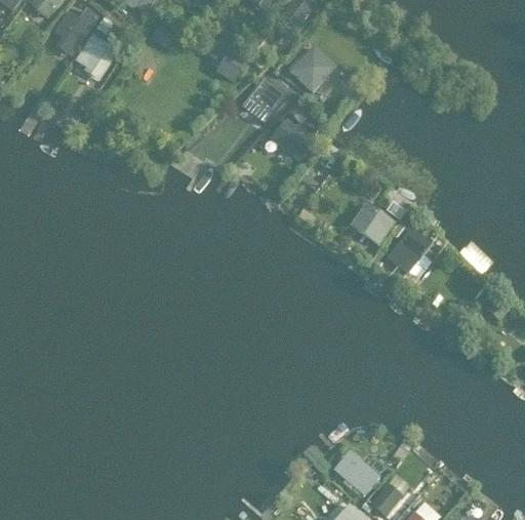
[(1,0),(13,10),(21,0),(1,0)]
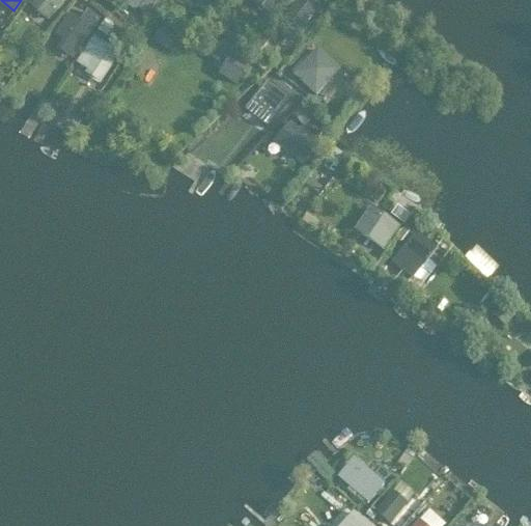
[(50,19),(66,0),(29,0),(50,19)]
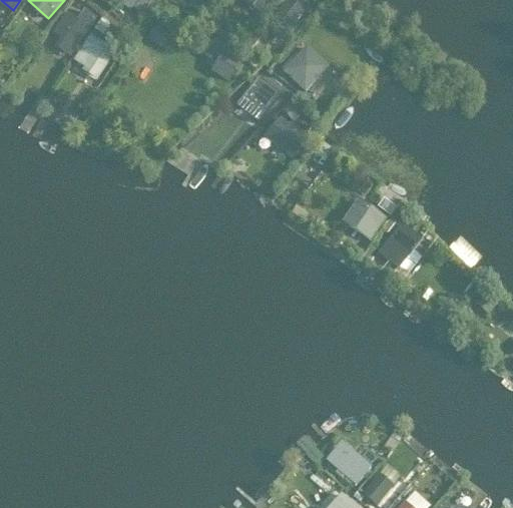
[(245,0),(261,12),(269,0),(245,0)]
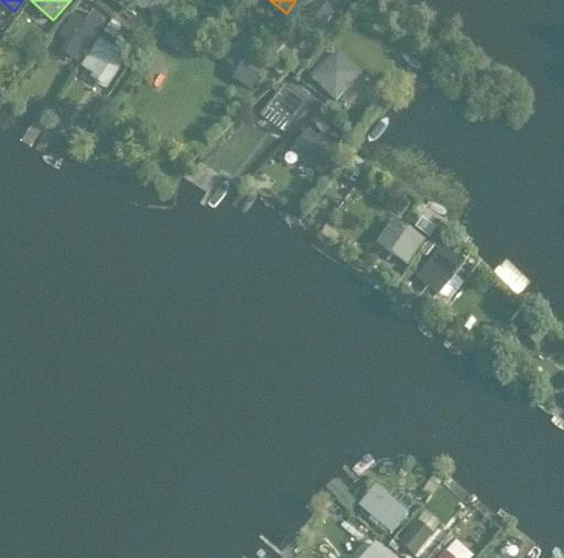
[(315,0),(293,30),(310,40),(334,8),(322,0),(315,0)]
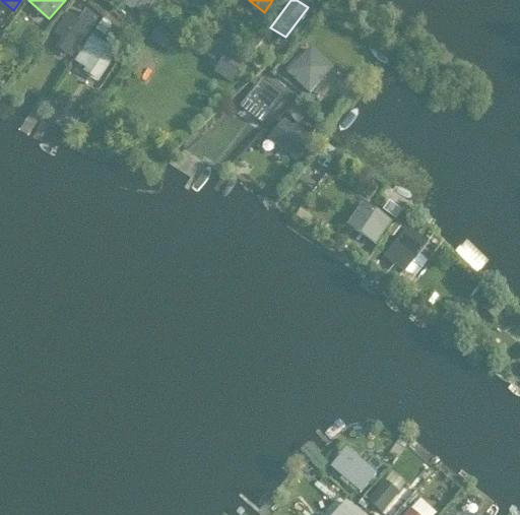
[(72,54),(99,16),(86,8),(79,19),(69,12),(50,39),(72,54)]
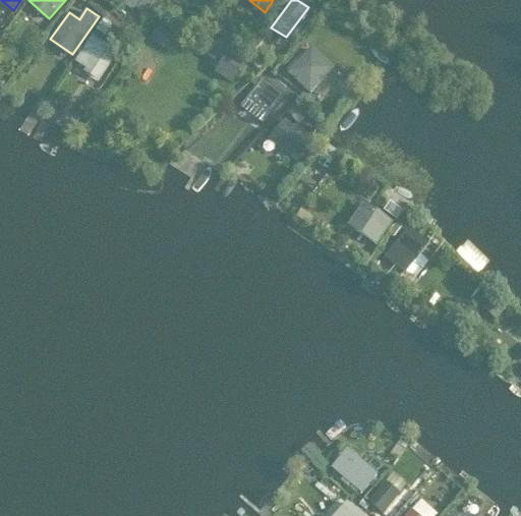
[(98,81),(119,51),(101,38),(113,22),(104,16),(74,59),(87,66),(82,72),(98,81)]
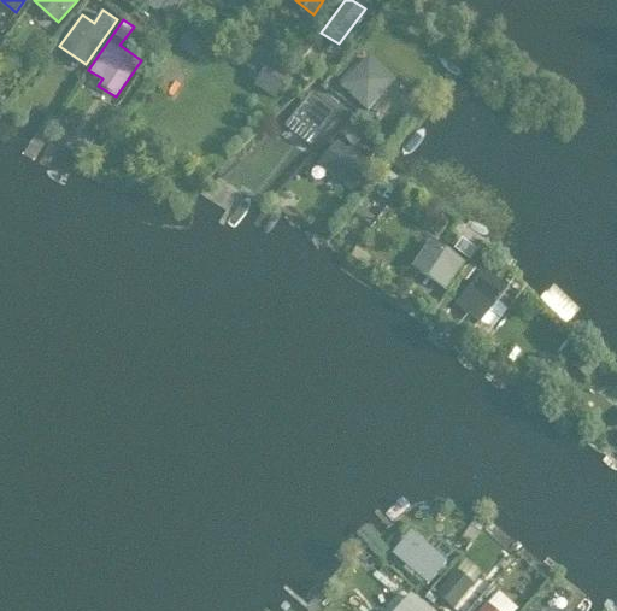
[(259,43),(246,66),(260,74),(254,86),(276,98),(291,70),(274,60),(278,54),(259,43)]
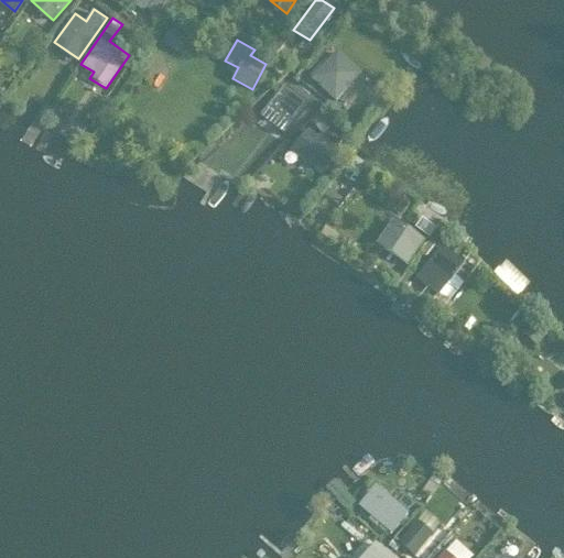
[(339,50),(314,75),(337,95),(362,69),(339,50)]
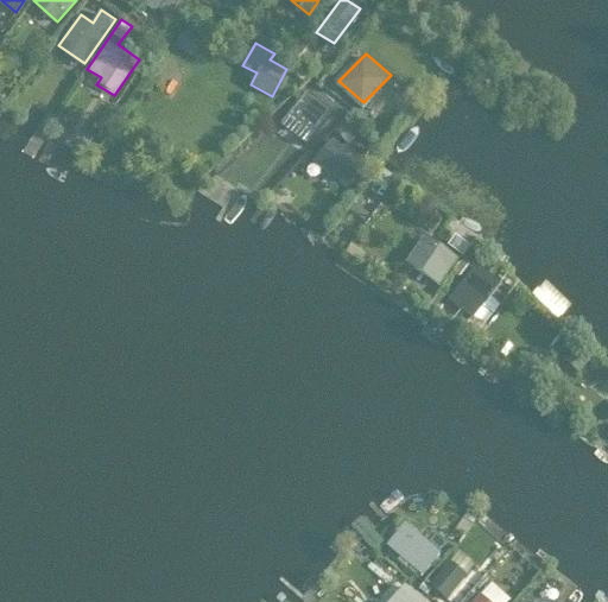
[(346,115),(350,108),(324,88),(317,97),(309,90),(291,114),(314,131),(333,106),(346,115)]
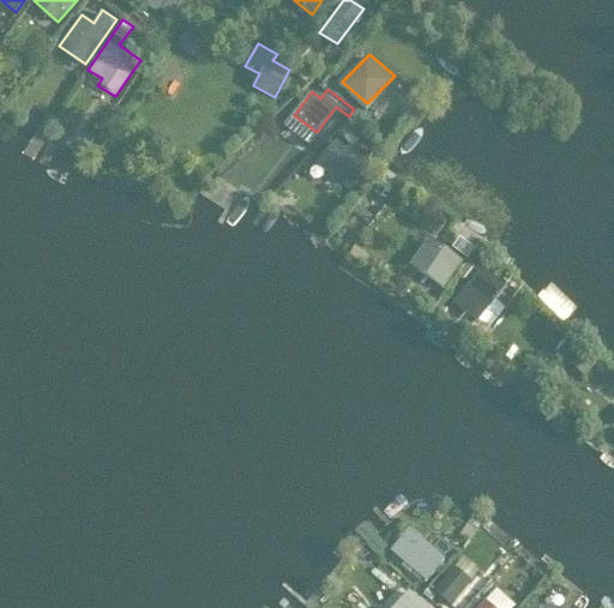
[(337,140),(319,160),(350,186),(368,166),(337,140)]
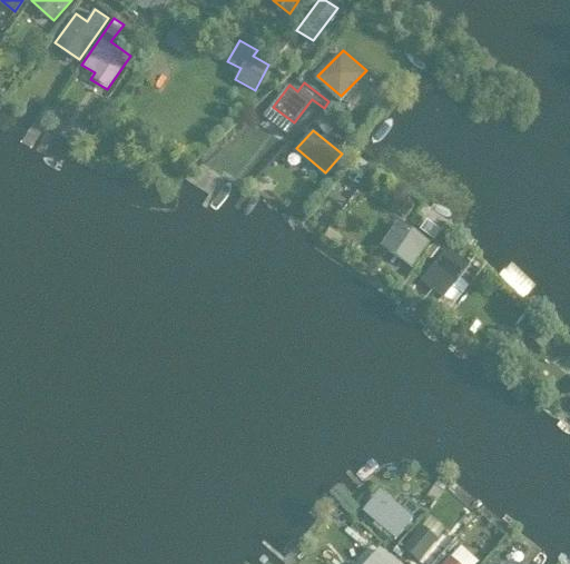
[(397,219),(383,245),(412,263),(428,238),(397,219)]
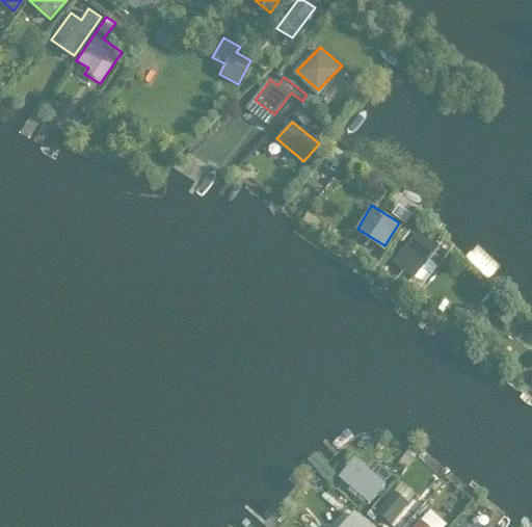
[(402,207),(396,216),(406,225),(414,214),(402,207)]
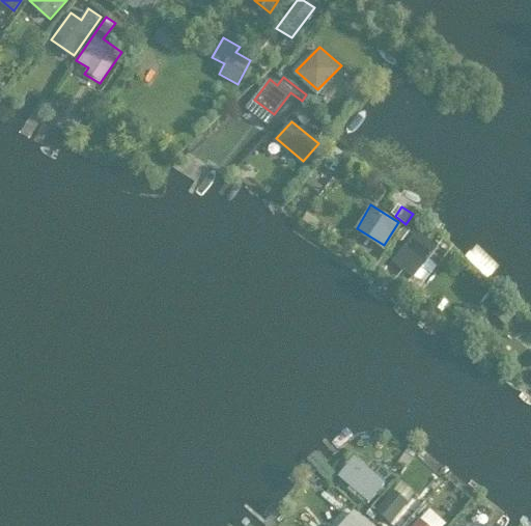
[(407,226),(397,238),(401,242),(411,230),(407,226)]
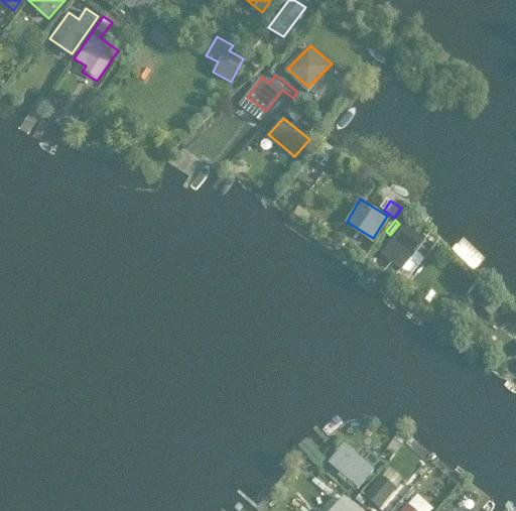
[(401,268),(424,238),(406,223),(382,253),(401,268)]
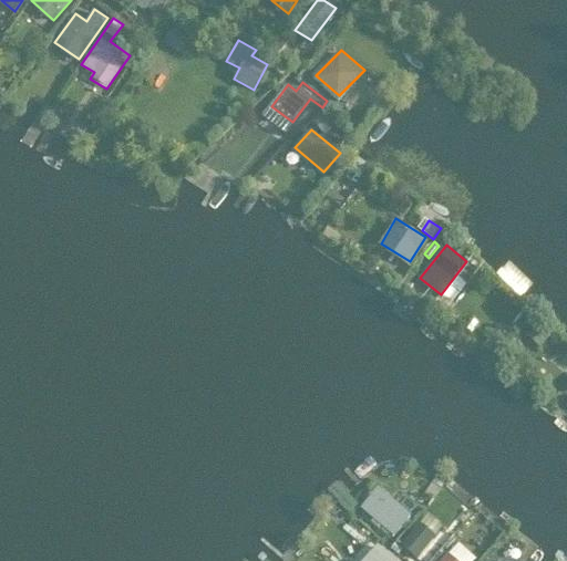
[(392,477),(366,506),(388,526),(413,497),(392,477)]
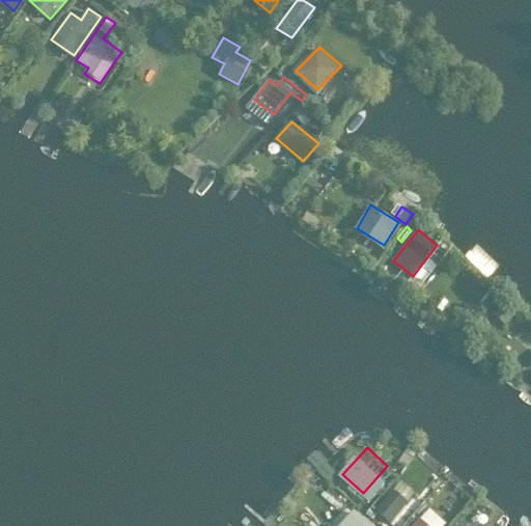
[(393,489),(375,509),(391,522),(408,501),(393,489)]
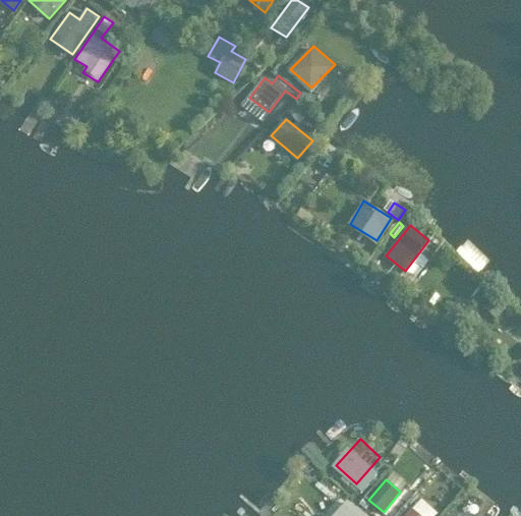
[(366,515),(349,503),(337,515),(366,515)]
